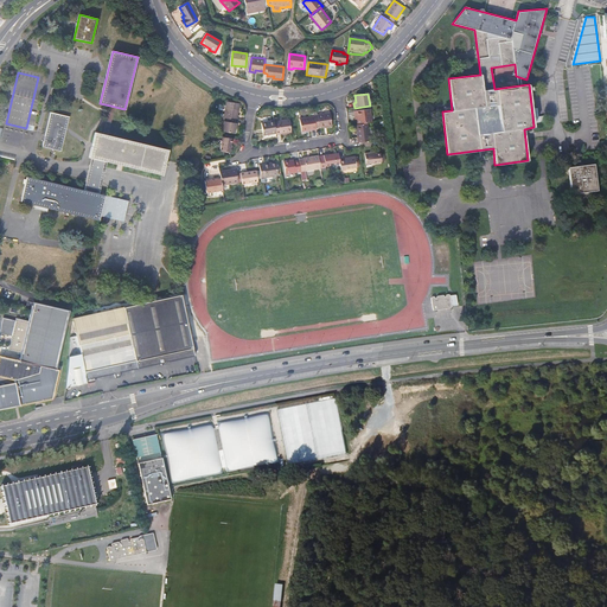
[(227,102),(224,117),(227,117),(235,119),(236,120),(240,104),(227,102)]
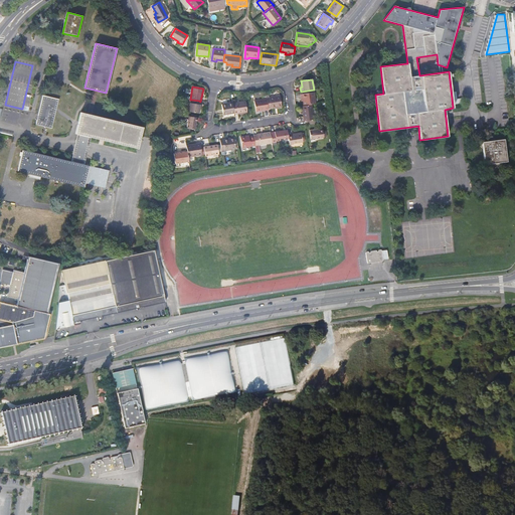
[(94,90),(88,114),(92,115),(98,91),(94,90)]
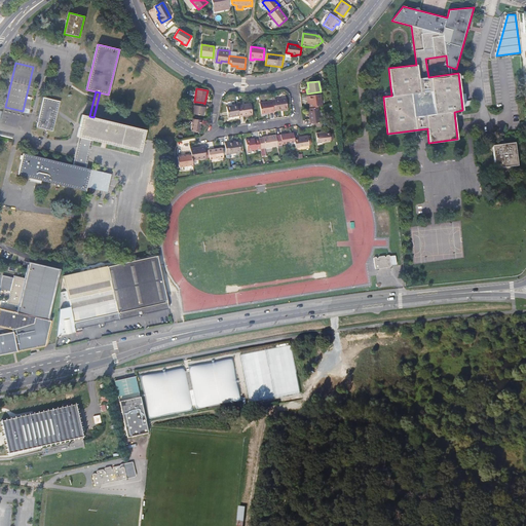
[(309,101),(310,108),(320,107),(323,107),(321,95),(307,97),(308,101),(309,101)]
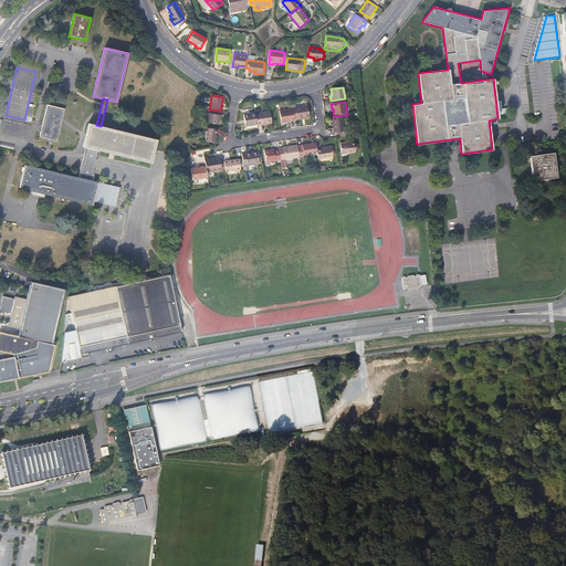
[(48,105),(40,136),(58,140),(65,108),(48,105)]
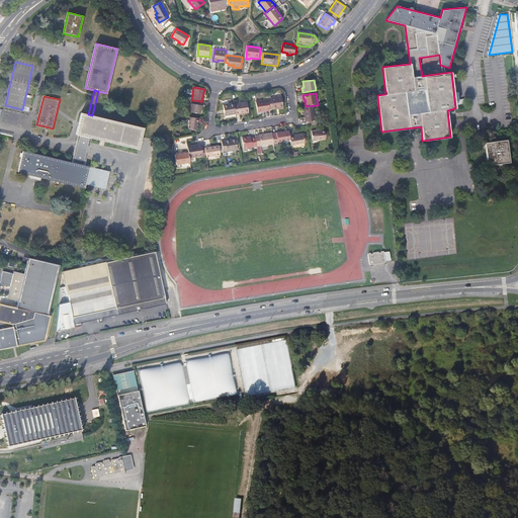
[(281,96),(268,99),(269,109),(283,107),(281,96)]
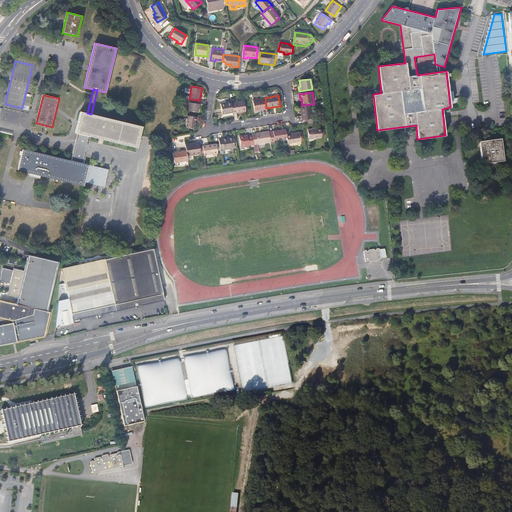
[(266,108),(265,98),(253,100),(254,111),(267,109),(266,108)]
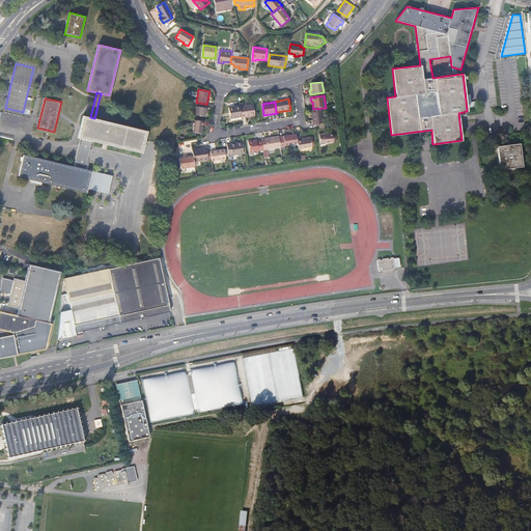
[(204,108),(205,104),(198,103),(197,106),(195,106),(194,115),(204,117),(206,108),(204,108)]
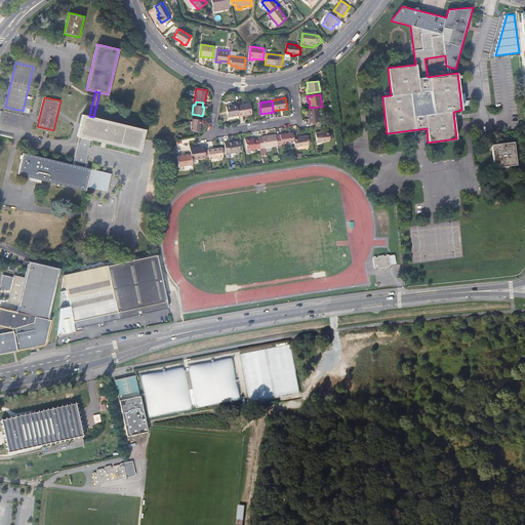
[(237,106),(237,104),(226,105),(228,116),(238,114),(237,106)]
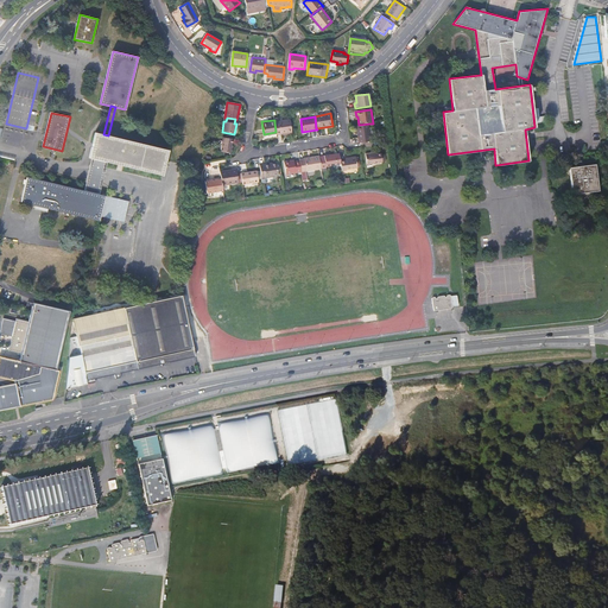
[(277,122),(274,122),(276,132),(277,134),(292,132),(290,120),(277,122)]
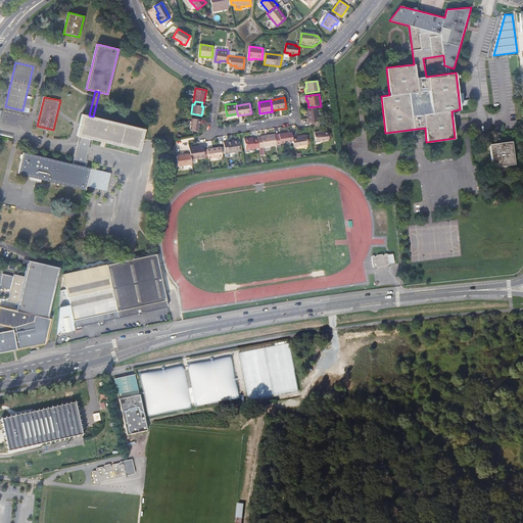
[(307,108),(310,123),(320,122),(318,106),(308,107),(307,108)]
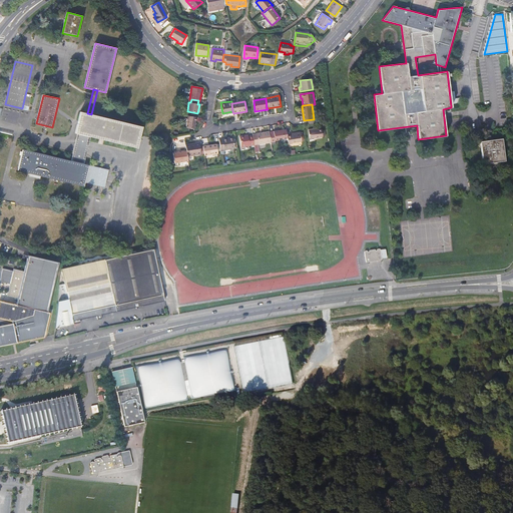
[(91,114),(87,113),(80,111),(75,133),(78,133),(71,160),(23,149),(17,171),(83,186),(84,182),(104,186),(108,169),(84,163),(90,137),(137,148),(142,126),(91,114)]
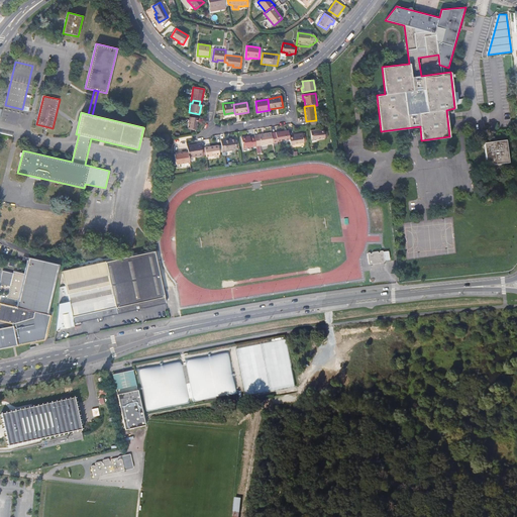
[(196,130),(198,118),(190,117),(188,129),(196,130)]
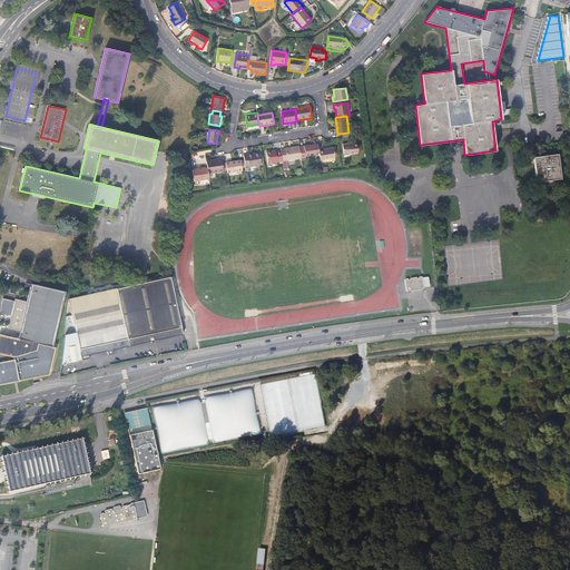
[(318,144),(300,147),(302,158),(310,156),(320,154),(320,151),(318,144)]
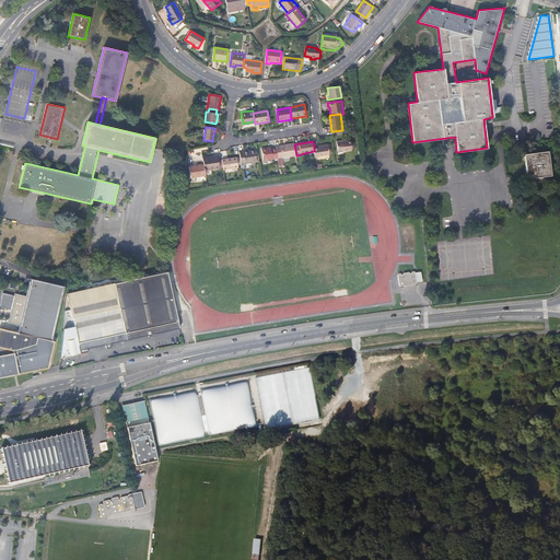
[(341,141),(334,142),(335,152),(349,150),(348,142),(341,143),(341,141)]
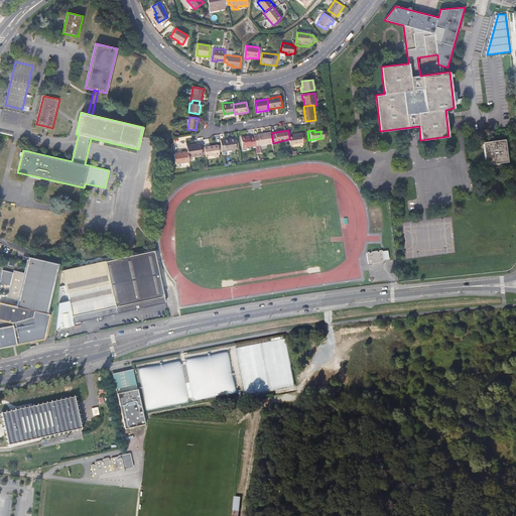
[(271,133),(254,135),(255,136),(256,146),(273,143),(271,133)]
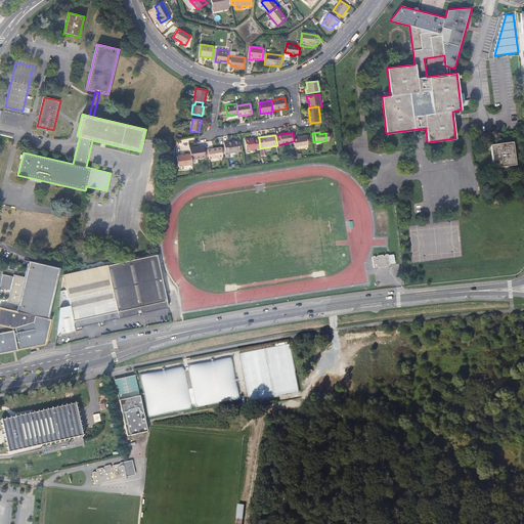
[(300,138),(294,139),(294,141),(295,146),(308,144),(307,135),(300,136),(300,138)]
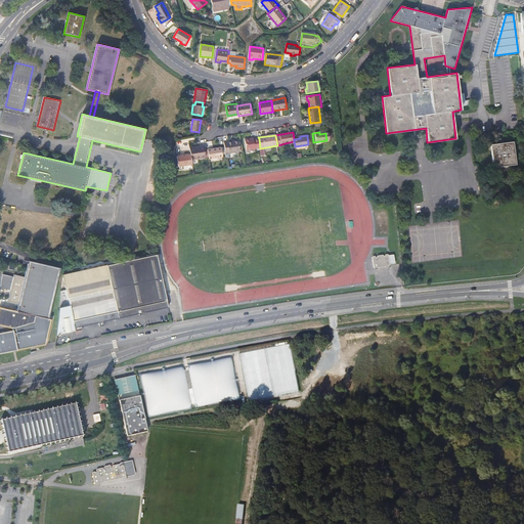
[(260,148),(259,138),(252,139),(252,138),(245,139),(247,150),(260,148)]
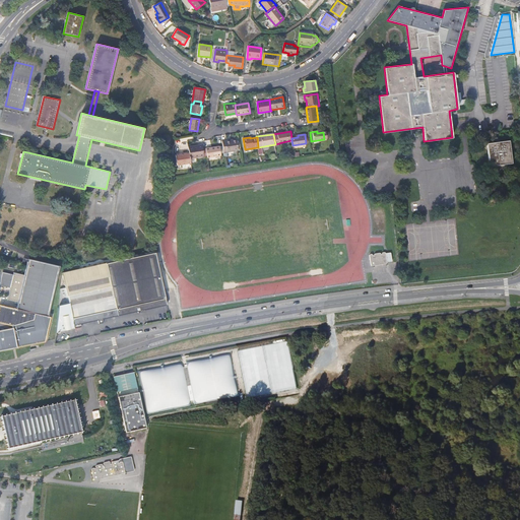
[(225,141),(222,142),(224,153),(239,151),(237,140),(225,142),(225,141)]
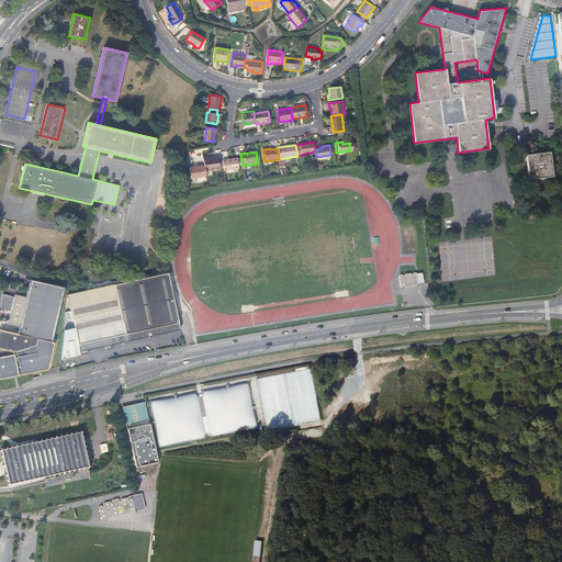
[(550,153),(526,155),(529,180),(553,177),(550,153)]
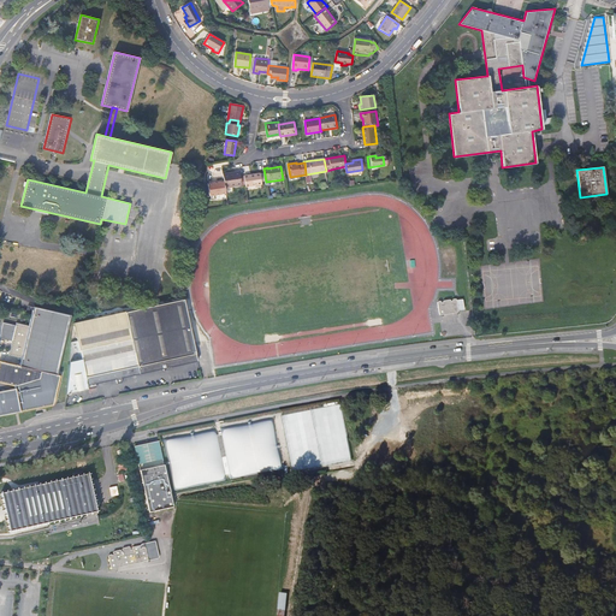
[(247,173),(244,175),(246,185),(249,185),(249,187),(262,184),(260,173),(248,176),(247,173)]
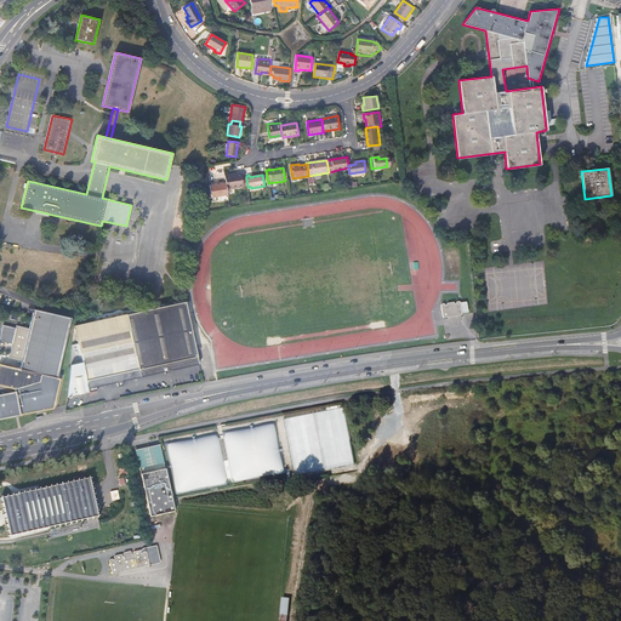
[(241,176),(226,178),(227,182),(228,192),(244,189),(241,176)]
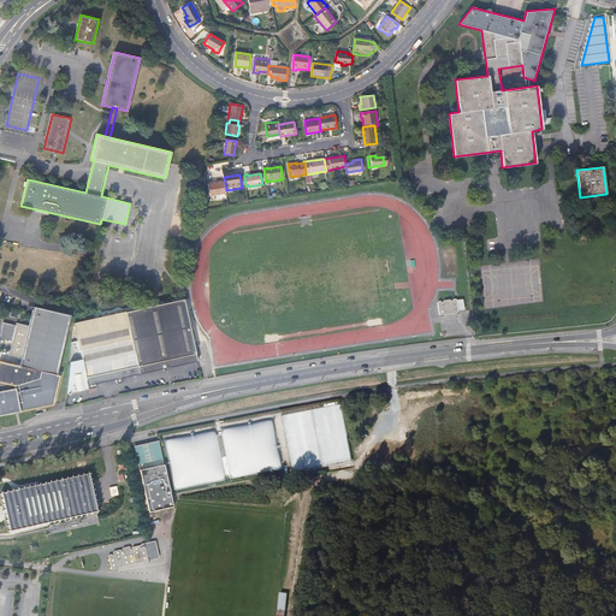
[(209,196),(226,193),(226,190),(225,181),(208,183),(209,196)]
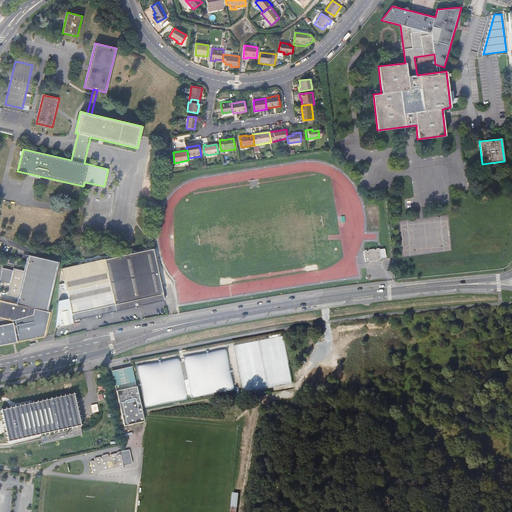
[(61,269),(64,282),(58,284),(57,301),(55,327),(80,322),(80,319),(96,315),(100,314),(131,308),(137,307),(165,301),(153,248),(104,259),(61,269)]
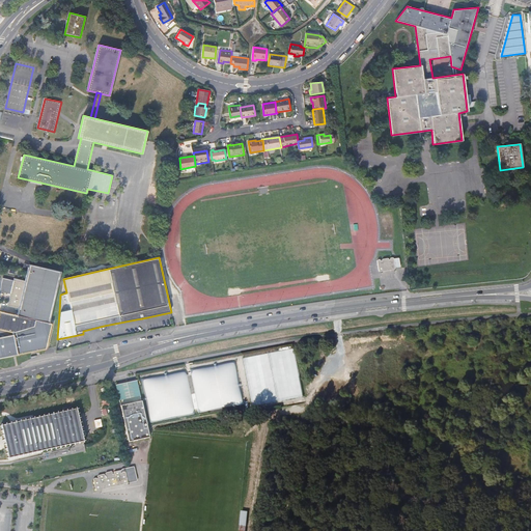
[(384,269),(384,267),(390,266),(390,268),(390,269),(391,269),(394,268),(395,268),(395,267),(394,257),(393,257),(391,257),(390,257),(390,258),(390,259),(389,259),(389,258),(388,258),(387,258),(383,258),(383,259),(382,259),(382,260),(381,260),(381,259),(380,259),(378,259),(378,260),(379,270),(380,271),(384,270),(384,269)]
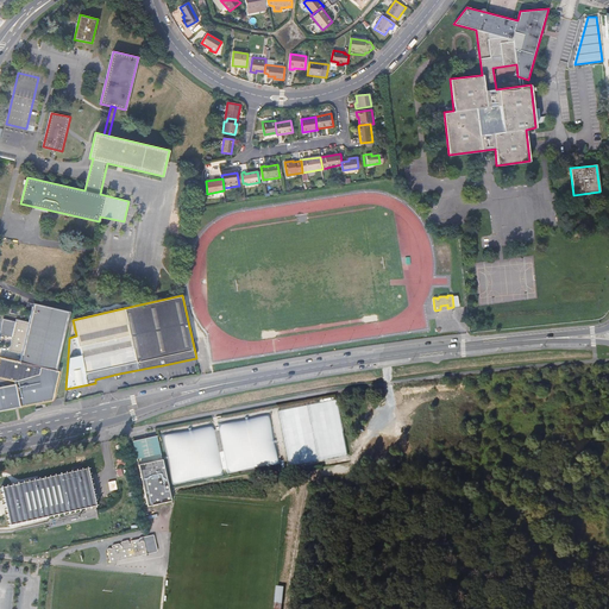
[(0,409),(38,401),(52,399),(54,397),(55,383),(58,371),(56,370),(69,312),(33,303),(29,321),(17,319),(16,321),(4,318),(0,332),(12,336),(8,351),(22,355),(19,362),(0,357),(0,409)]
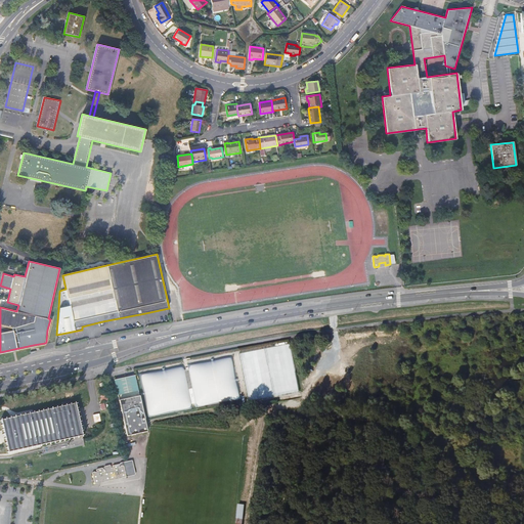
[(148,416),(192,406),(190,391),(187,391),(184,379),(187,379),(184,361),(139,369),(148,416)]
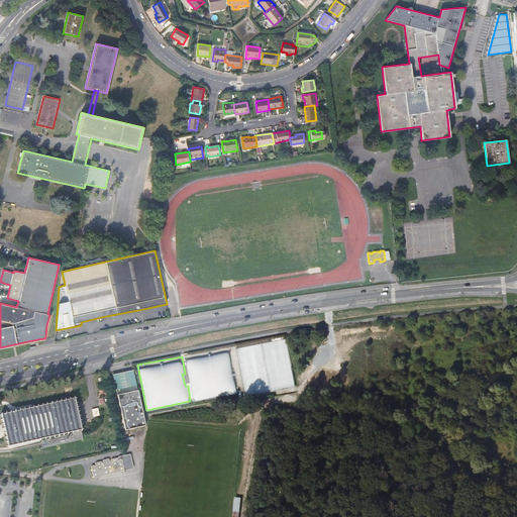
[(113,376),(118,398),(138,393),(133,372),(113,376)]
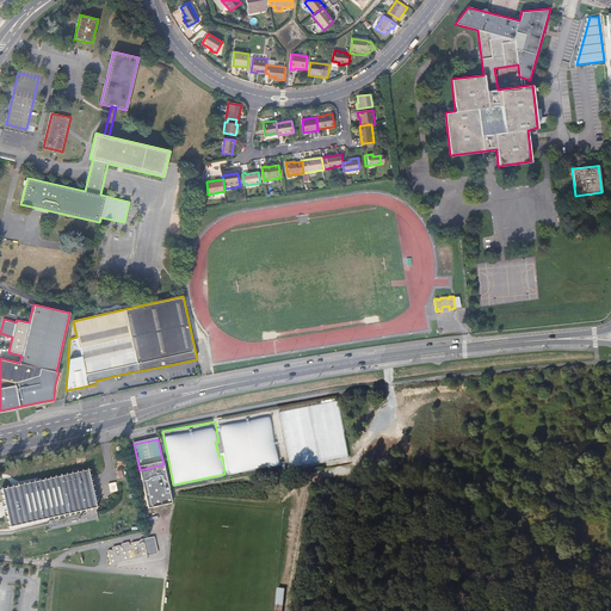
[(218,442),(215,442),(218,456),(222,456),(224,455),(222,440),(218,442)]
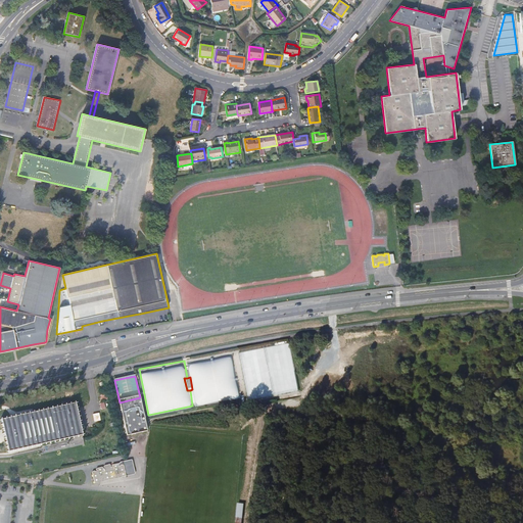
[(144,416),(140,397),(120,402),(129,441),(149,436),(144,416)]
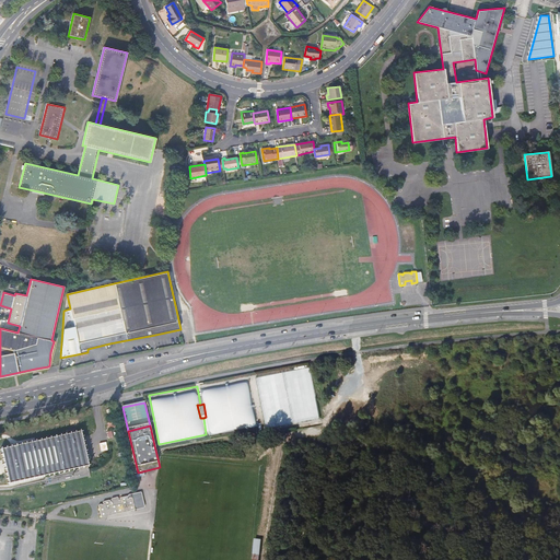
[(7,473),(9,483),(22,480),(79,468),(89,466),(82,436),(80,431),(69,434),(14,446),(1,450),(4,461),(6,466),(7,473)]
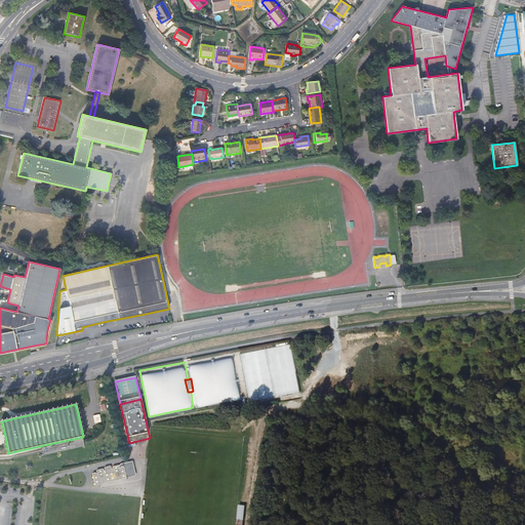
[(99,483),(99,481),(105,480),(106,482),(107,482),(108,482),(114,481),(115,480),(115,479),(115,478),(121,476),(121,479),(122,479),(123,479),(125,478),(135,476),(135,475),(133,461),(131,461),(121,463),(120,463),(119,466),(117,466),(113,467),(112,468),(113,469),(112,470),(111,468),(111,467),(110,467),(109,467),(106,468),(105,468),(105,469),(105,471),(104,471),(104,470),(103,470),(103,469),(102,469),(97,470),(96,471),(96,472),(97,473),(95,474),(95,473),(93,473),(93,474),(92,474),(92,475),(94,484),(94,485),(95,485),(95,484),(98,484),(99,484),(99,483)]
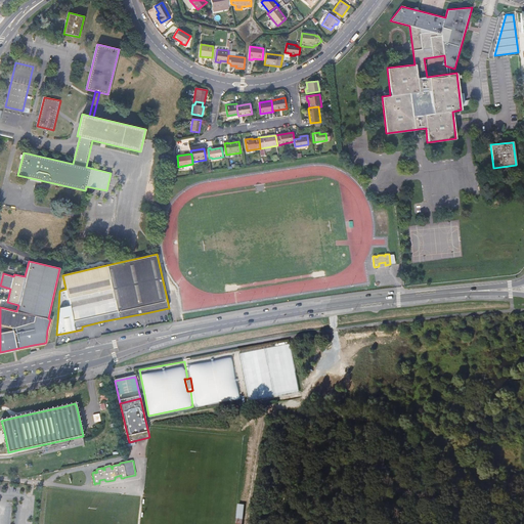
[(238,504),(235,523),(243,523),(245,505),(238,504)]
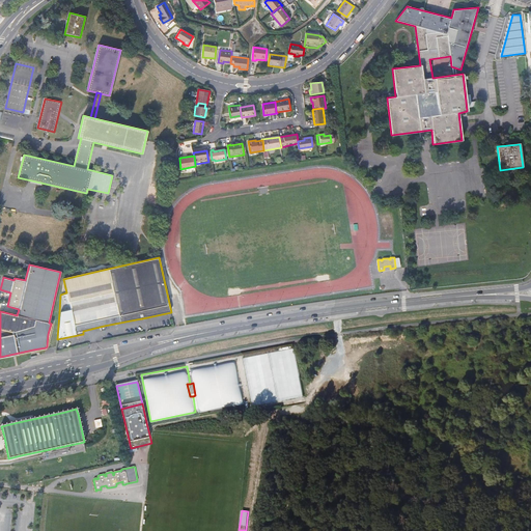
All buildings are outlined.
